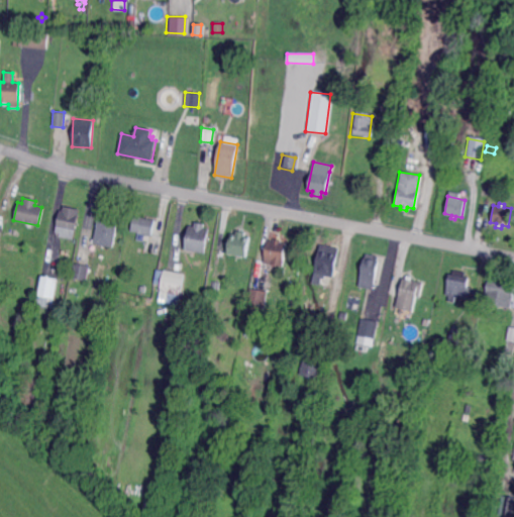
[(73,239),(59,236),(59,232),(55,232),(60,210),(62,210),(63,206),(79,209),(73,239)]
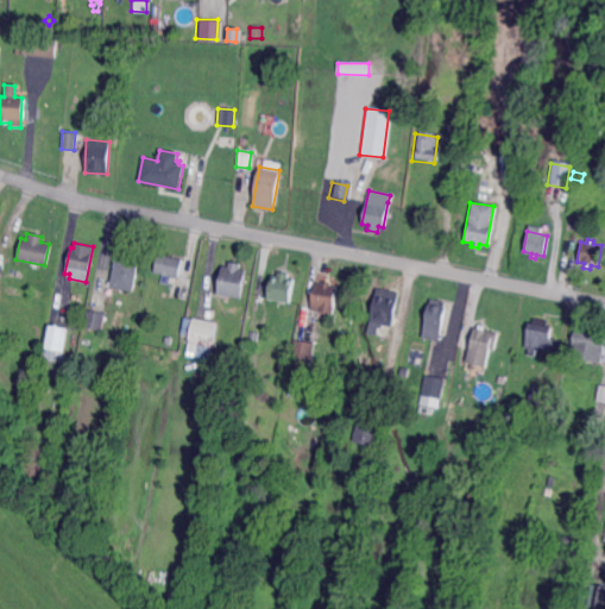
[(128,258),(138,261),(132,290),(109,287),(115,256),(119,257),(119,253),(128,255),(128,258)]
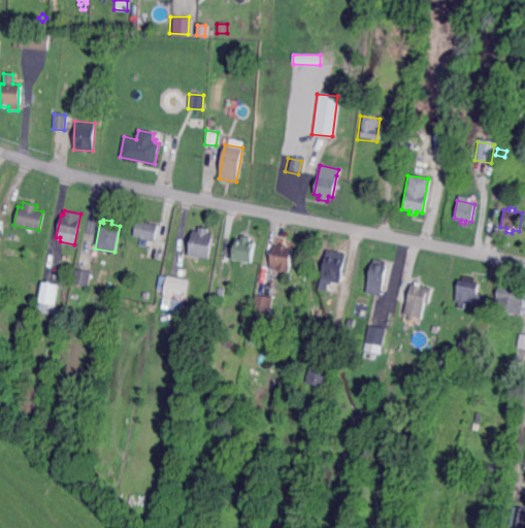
[(154,240),(133,236),(136,221),(157,225),(154,240)]
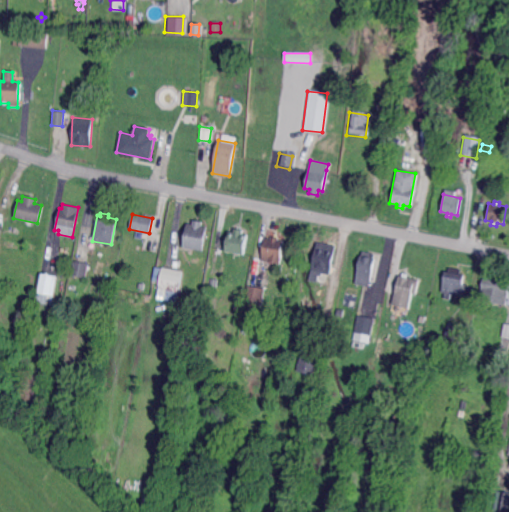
[(201,226),(206,226),(202,250),(183,247),(187,223),(192,224),(192,220),(202,221),(201,226)]
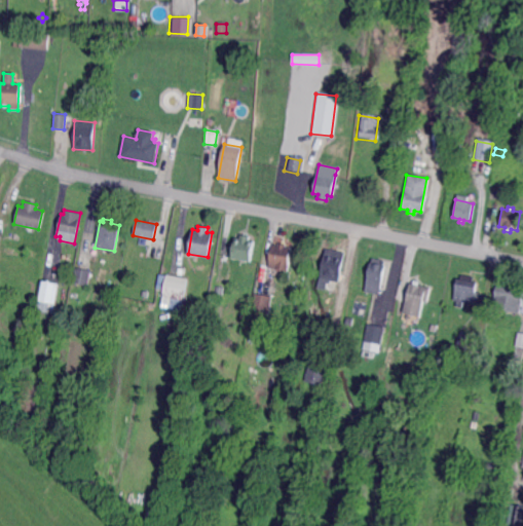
[(248,240),(253,241),(249,263),(244,262),(244,266),(233,264),(233,260),(229,259),(233,238),(238,239),(239,235),(248,237),(248,240)]
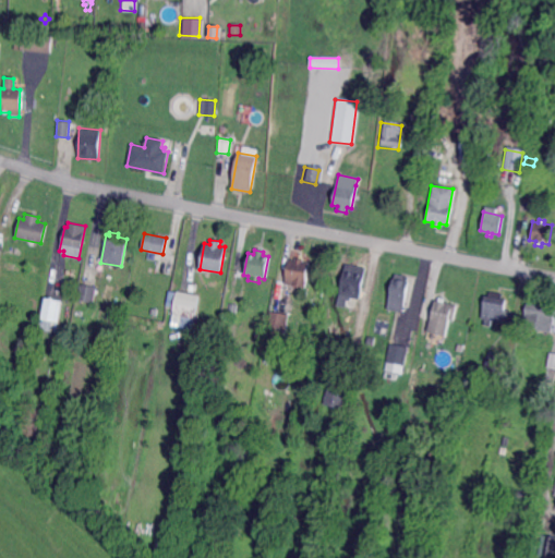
[(303,261),(308,262),(303,287),(284,283),(288,258),(294,259),(294,257),(303,258),(303,261)]
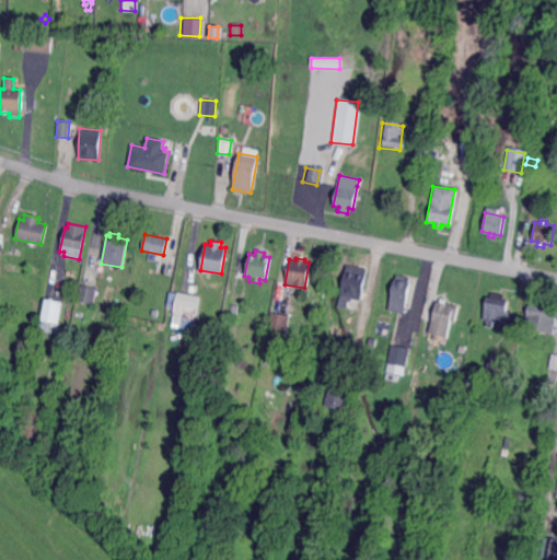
[(358,301),(350,299),(349,303),(346,302),(345,308),(336,307),(345,266),(364,270),(358,301)]
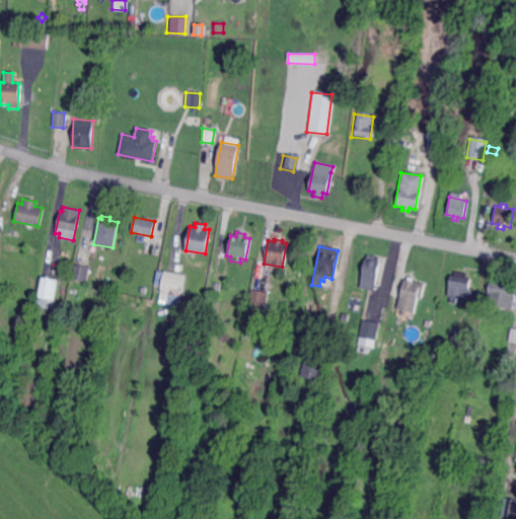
[(373,289),(359,287),(366,254),(379,256),(373,289)]
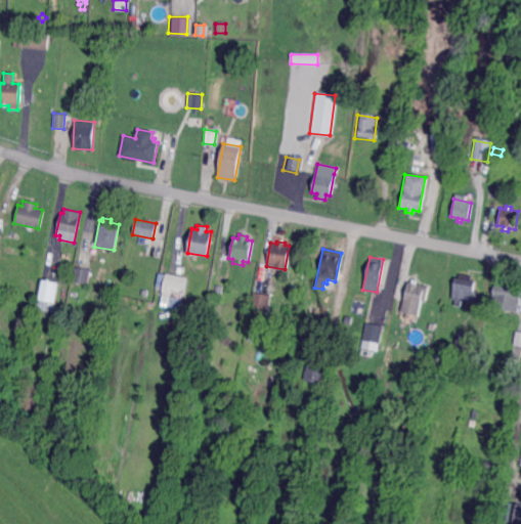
[(86,285),(71,281),(74,266),(89,269),(86,285)]
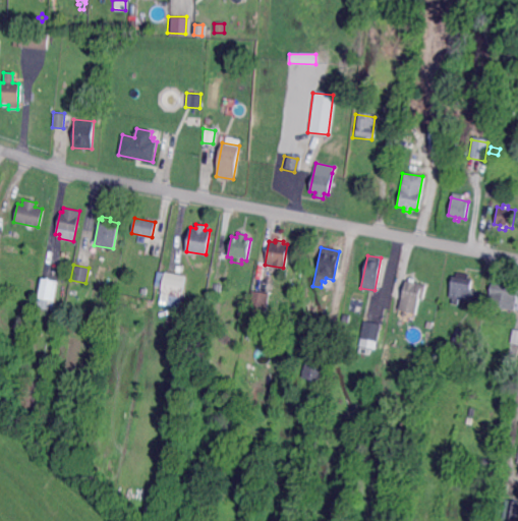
[(181,296),(179,296),(179,302),(170,300),(171,294),(161,293),(164,272),(185,275),(181,296)]
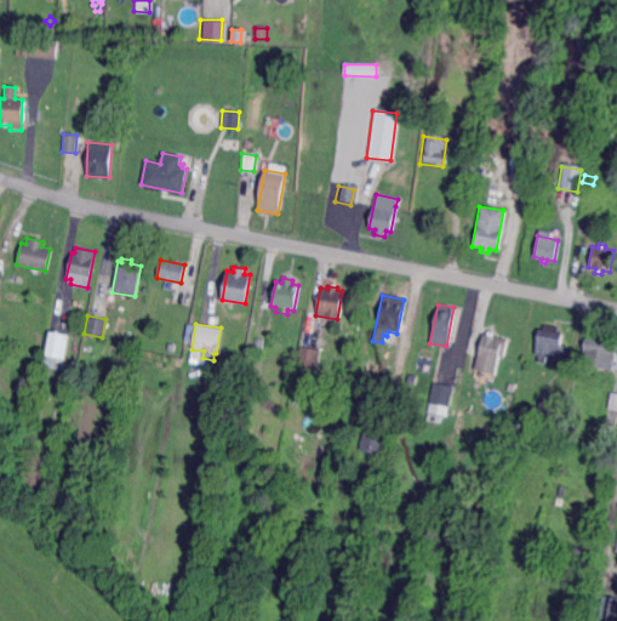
[(558,331),(563,332),(560,345),(565,345),(564,357),(558,355),(558,358),(546,355),(544,363),(536,362),(537,354),(533,354),(538,328),(542,329),(543,324),(558,326),(558,331)]
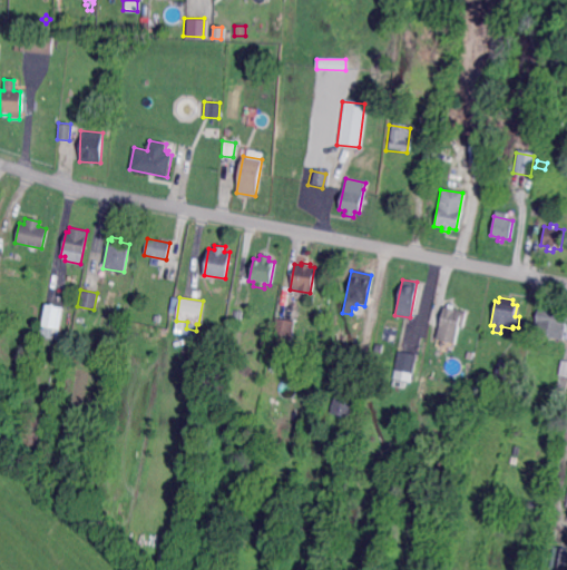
[(56,341),(37,336),(42,305),(61,308),(56,341)]
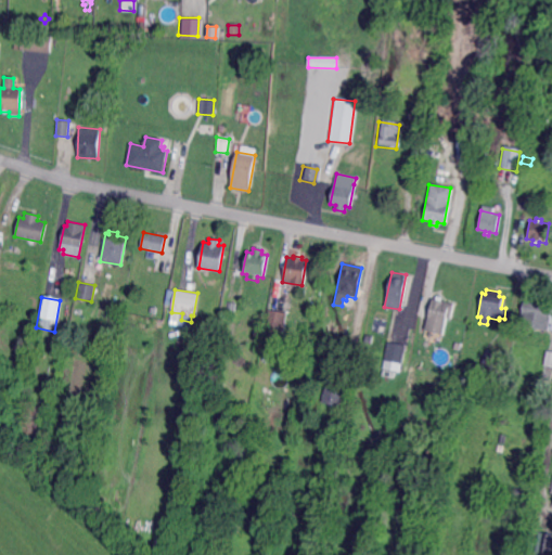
[(439,301),(452,305),(449,318),(445,317),(440,334),(424,331),(431,299),(434,300),(435,297),(440,298),(439,301)]
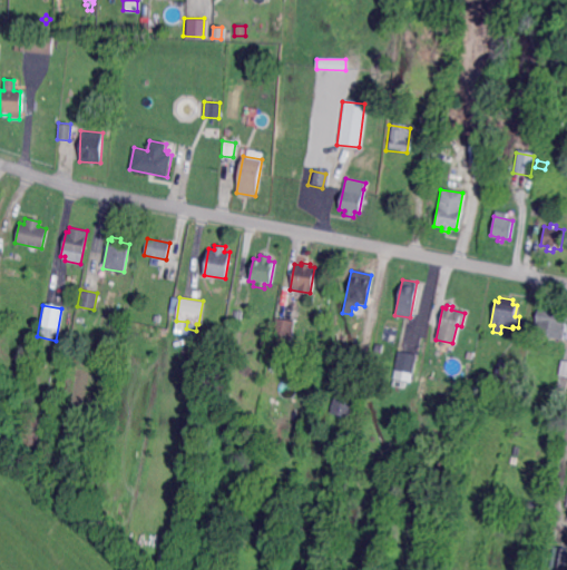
[(565,314),(566,315),(563,338),(533,333),(538,310),(550,313),(551,307),(566,311),(565,314)]
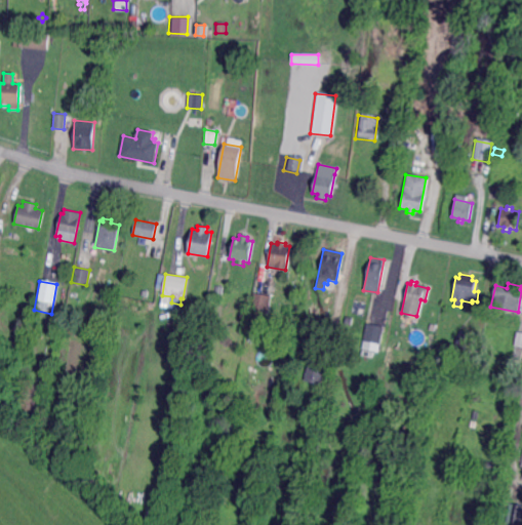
[(213,293),(214,286),(222,287),(221,294),(213,293)]
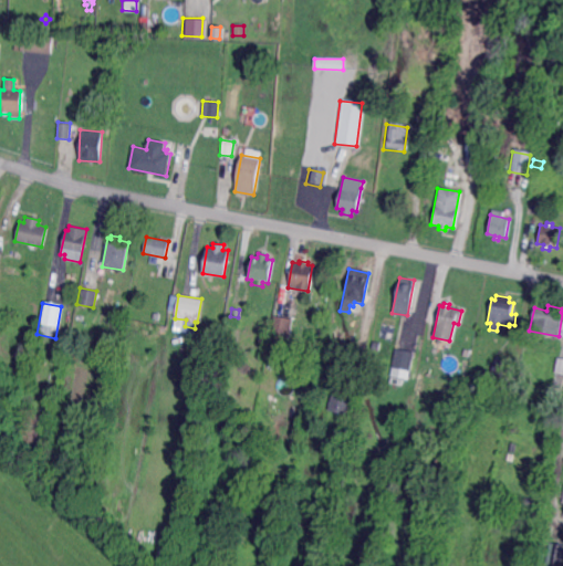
[(289,336),(271,332),(273,315),(292,318),(289,336)]
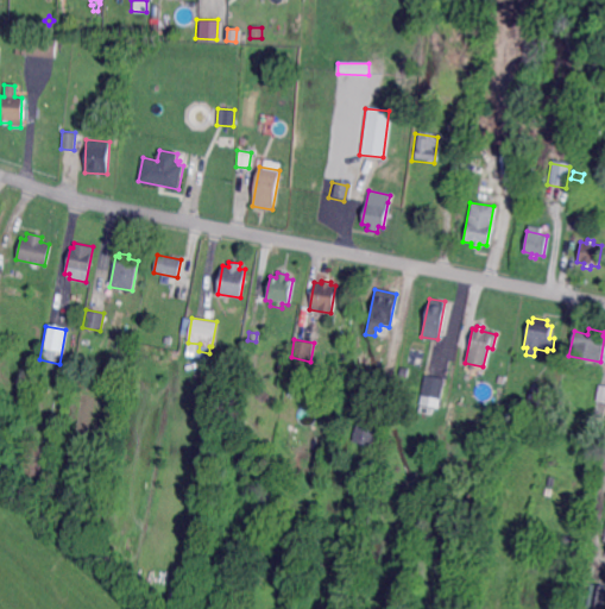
[(436,407),(417,402),(424,374),(443,378),(436,407)]
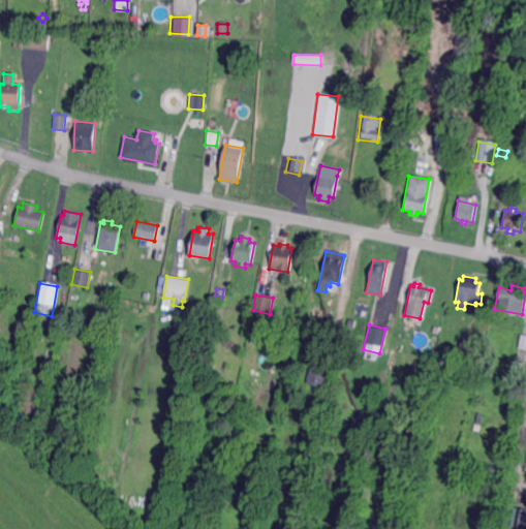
[(525,349),(516,348),(519,334),(525,335),(525,349)]
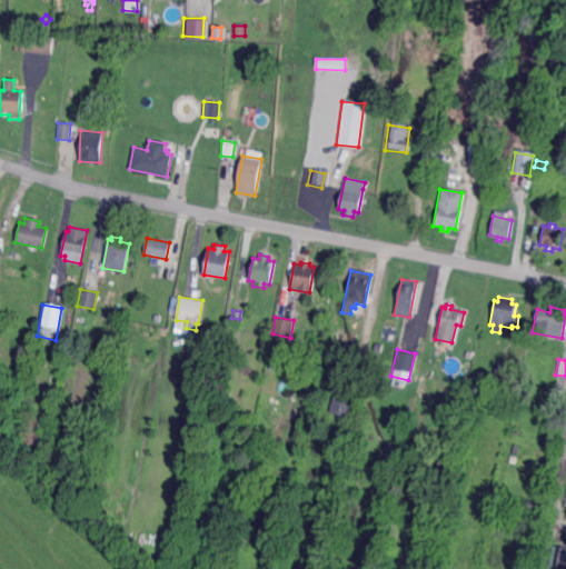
[(346,417),(328,413),(334,388),(353,392),(346,417)]
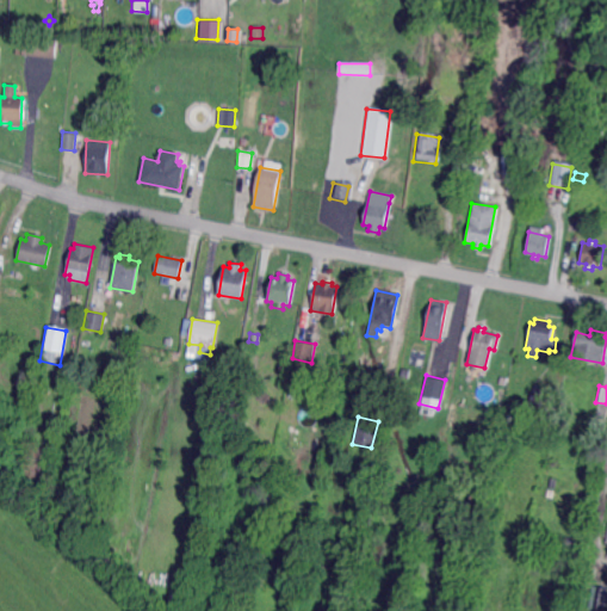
[(377,436),(379,423),(386,424),(383,437),(377,436)]
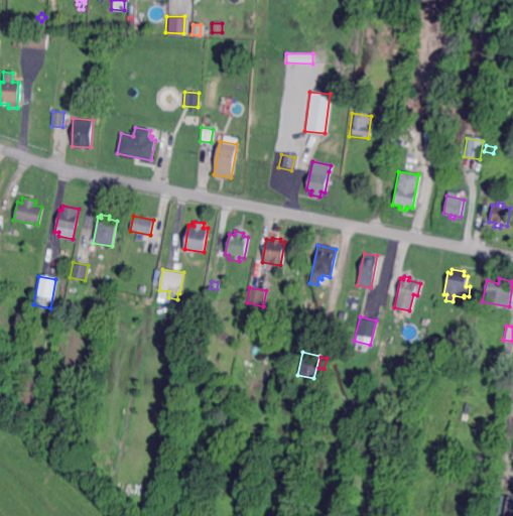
[(34,406),(18,402),(24,374),(41,378),(34,406)]
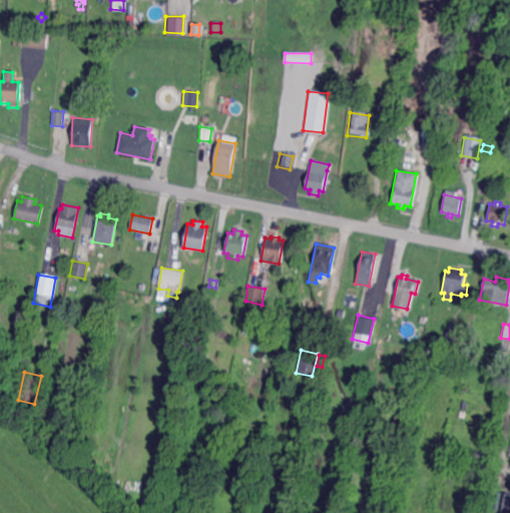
[(323,423),(316,422),(318,408),(325,410),(323,423)]
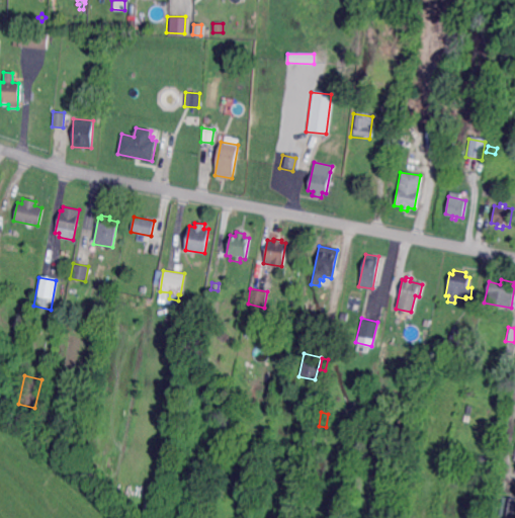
[(479,455),(488,457),(487,463),(478,461),(479,455)]
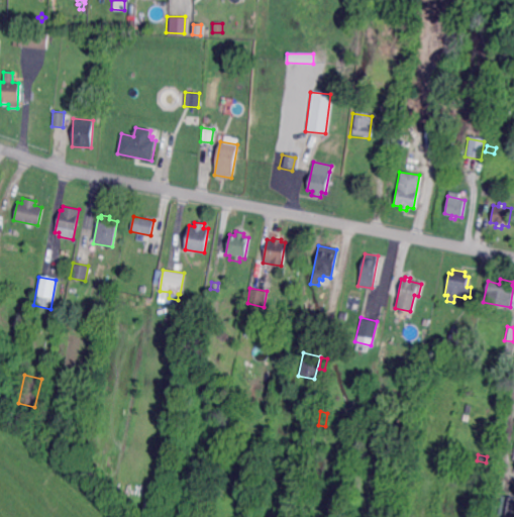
[(513,516),(498,516),(502,496),(513,498),(513,516)]
